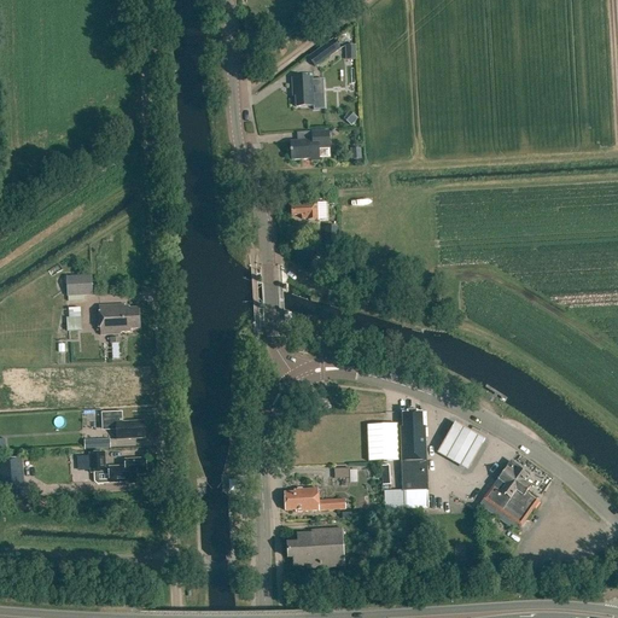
[(333,41),(308,59),(316,70),(340,52),(333,41)]
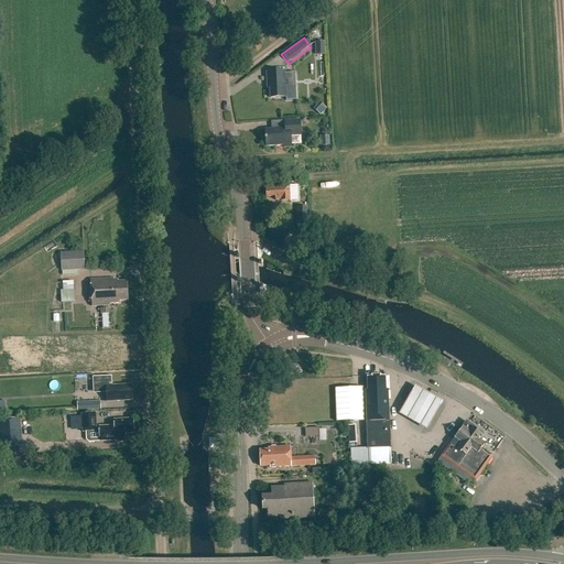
[(314,42),(315,56),(325,55),(324,42),(314,42)]
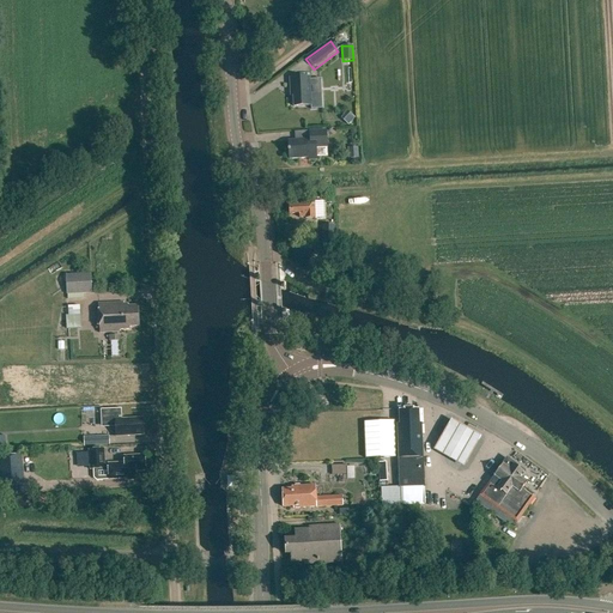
[(290,93),(292,93),(293,107),(310,107),(309,78),(290,79),(290,93)]
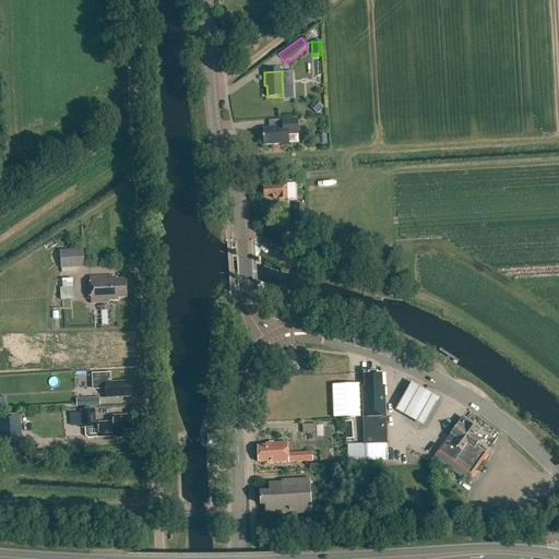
[(280,144),(281,146),(288,146),(287,134),(298,134),(297,119),(282,120),(283,128),(262,129),(263,145),(280,144)]
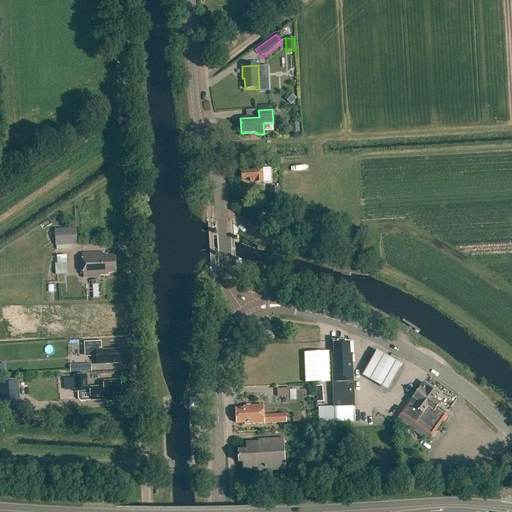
[(299,124),(291,124),(291,133),(300,133),(299,124)]
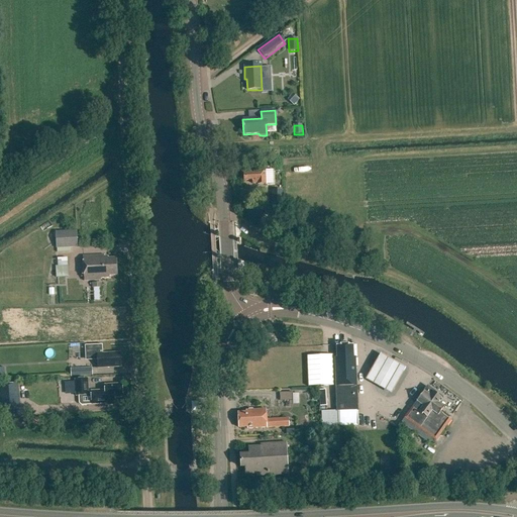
[(265,171),(243,172),(243,181),(252,181),(252,184),(257,184),(257,185),(266,185),(265,171)]
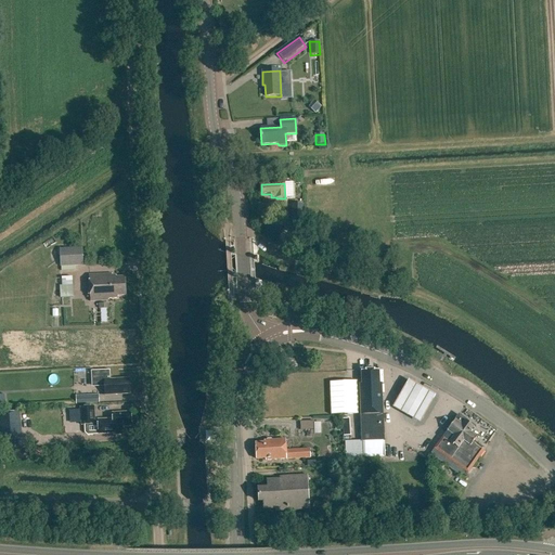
[(60,248),(61,267),(84,265),(82,247),(60,248)]
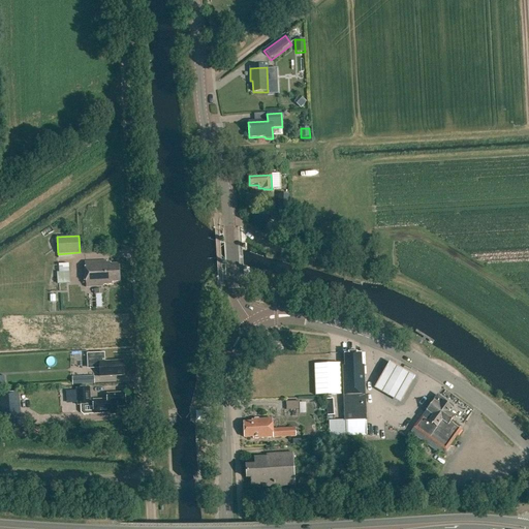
[(103,285),(112,284),(112,282),(120,282),(119,263),(106,265),(106,261),(85,262),(86,287),(103,286),(103,285)]
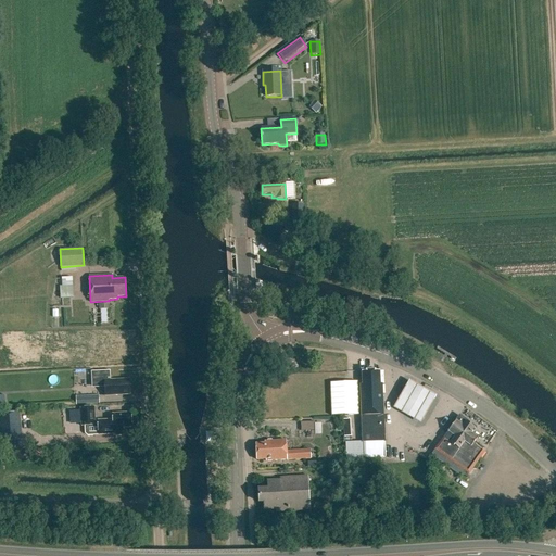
[(60,277),(61,299),(74,298),(73,277),(60,277)]
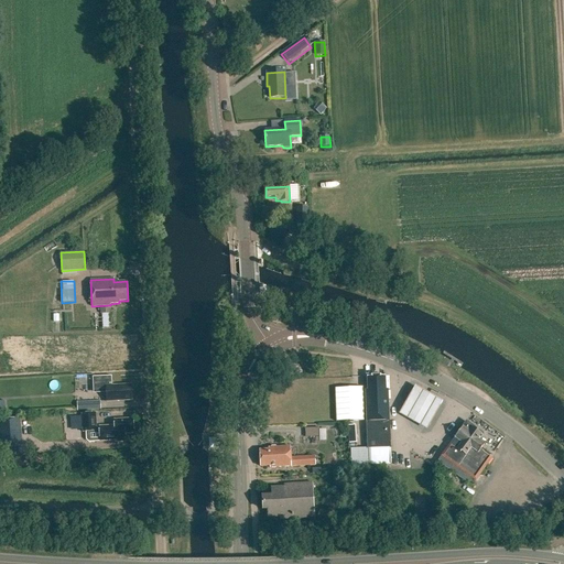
[(111,377),(94,377),(94,392),(106,392),(107,402),(111,402),(132,401),(131,386),(112,387),(111,377)]
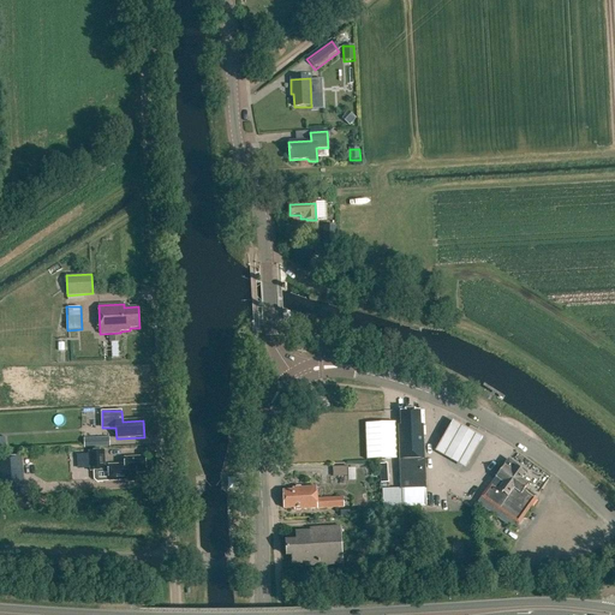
[(423,507),(425,507),(427,507),(424,459),(423,425),(421,425),(419,411),(400,412),(401,427),(399,427),(401,489),(382,490),(383,514),(417,512),(416,509),(423,509),(423,507)]
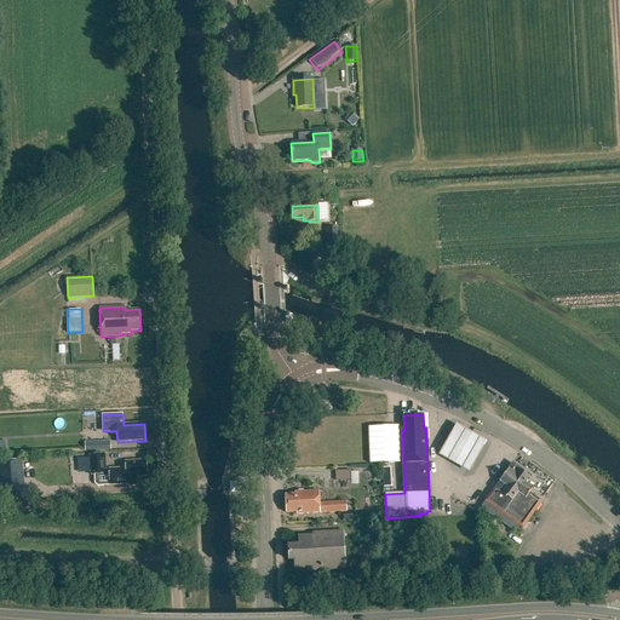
[(486,437),(455,420),(437,452),(468,469),(486,437)]
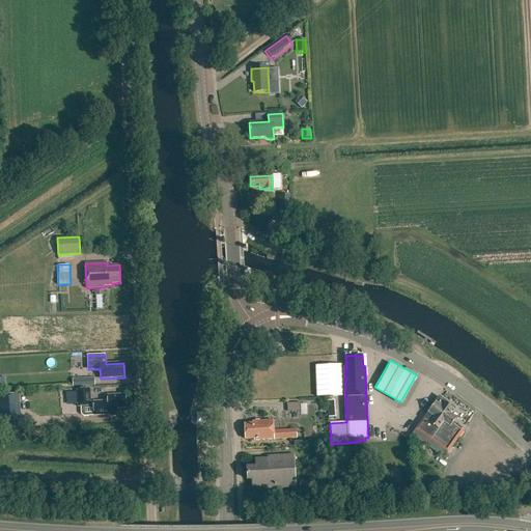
[(341,364),(315,365),(316,396),(342,395),(341,364)]
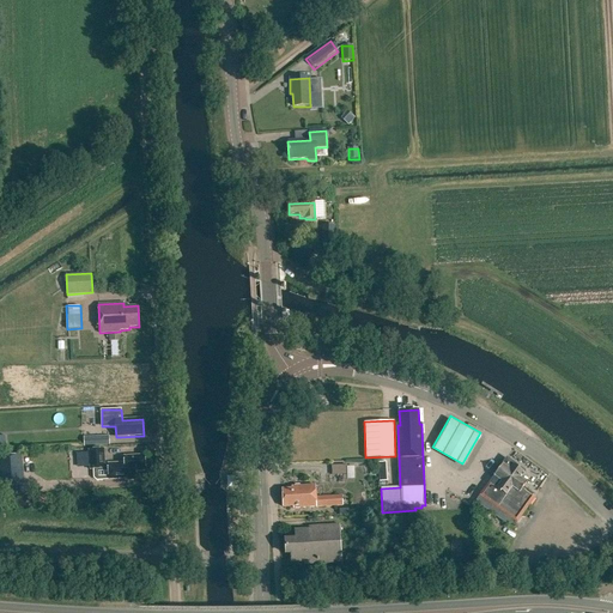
[(108,437),(83,438),(83,447),(108,445),(108,437)]
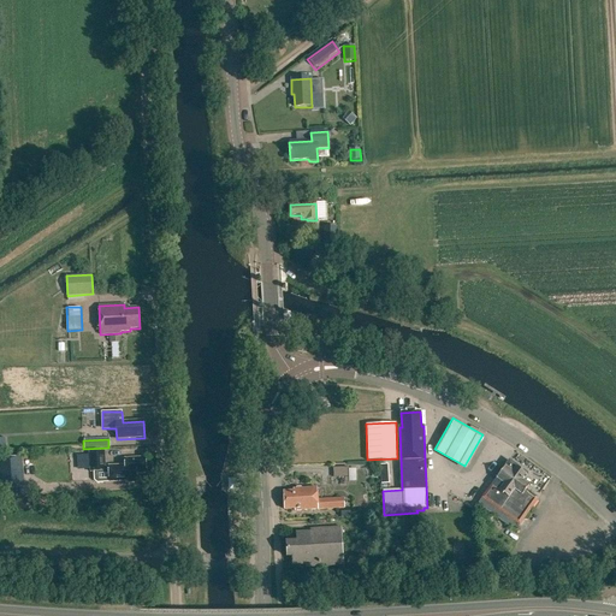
[(88,452),(89,473),(93,473),(105,473),(105,471),(104,452),(94,452),(88,452)]
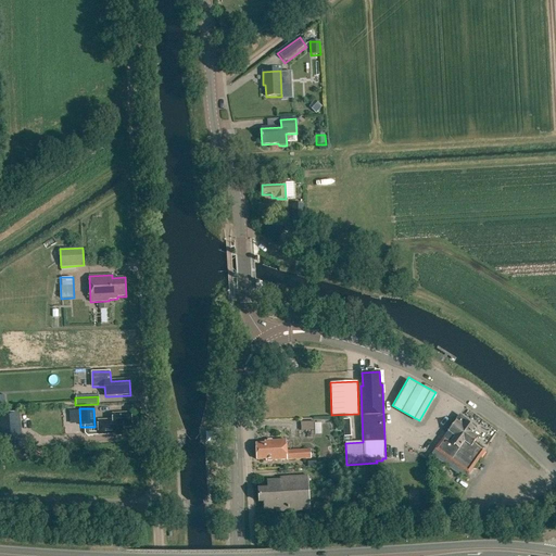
[(20,414),(0,415),(0,442),(22,441),(20,414)]
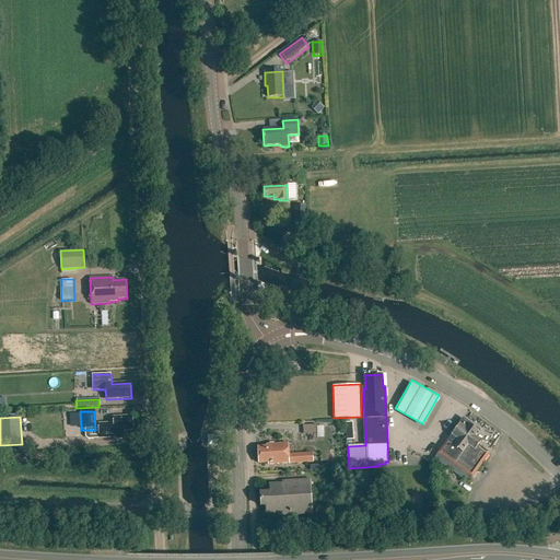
[(124,431),(132,431),(132,417),(113,417),(113,424),(98,424),(98,428),(95,428),(95,430),(84,430),(85,438),(88,439),(117,438),(117,440),(124,439),(124,431)]
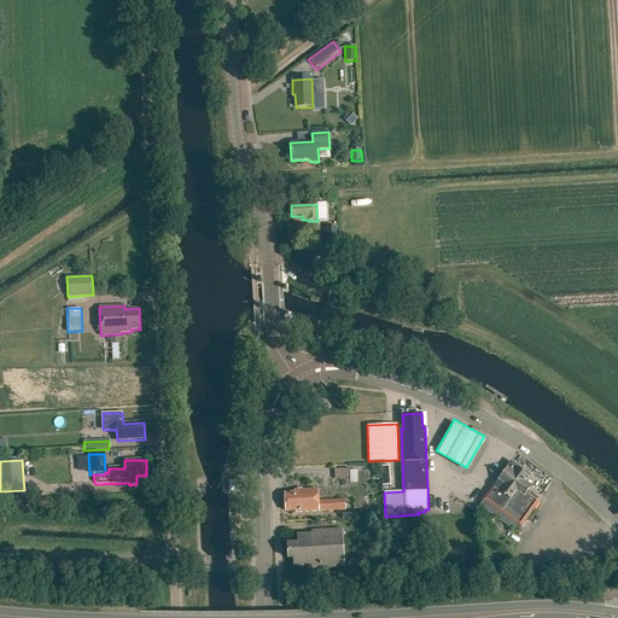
[(531,487),(523,482),(528,476),(509,464),(483,500),(520,528),(538,502),(526,494),(531,487)]
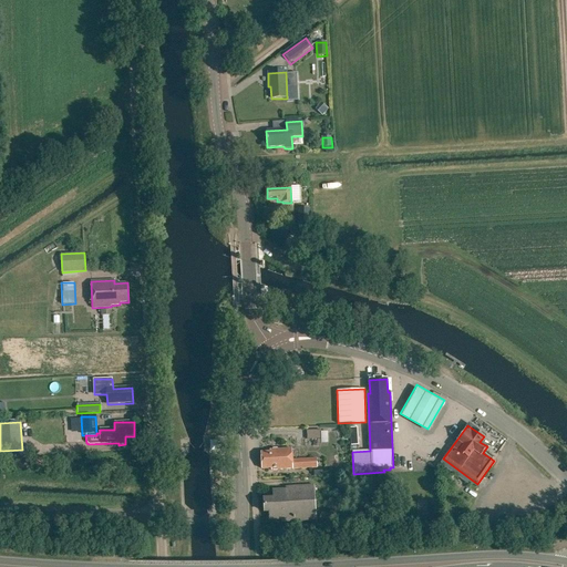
[(320,431),(306,431),(306,441),(320,440),(320,431)]
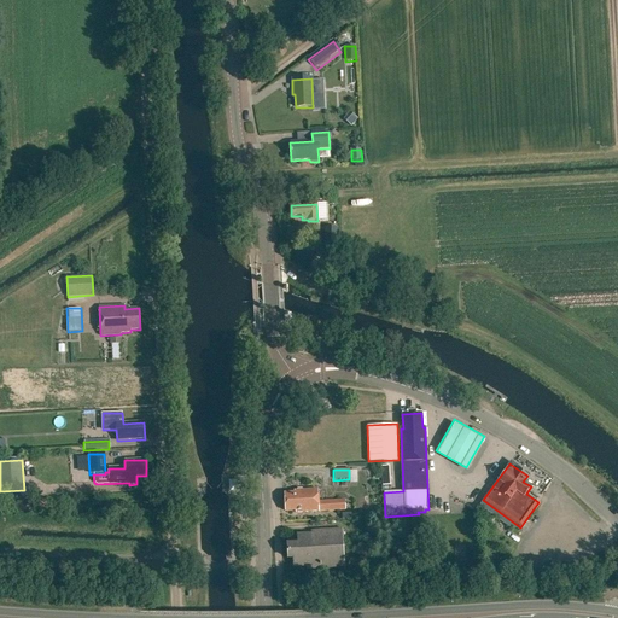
[(240,481),(228,481),(229,493),(242,491),(240,481)]
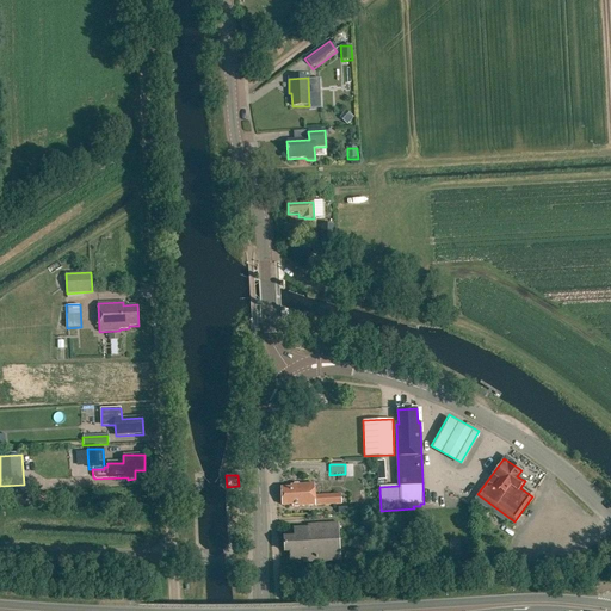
[(282,488),(281,488),(282,506),(292,505),(292,507),(341,505),(341,495),(315,497),(314,485),(292,486),(291,481),(282,482),(282,488)]
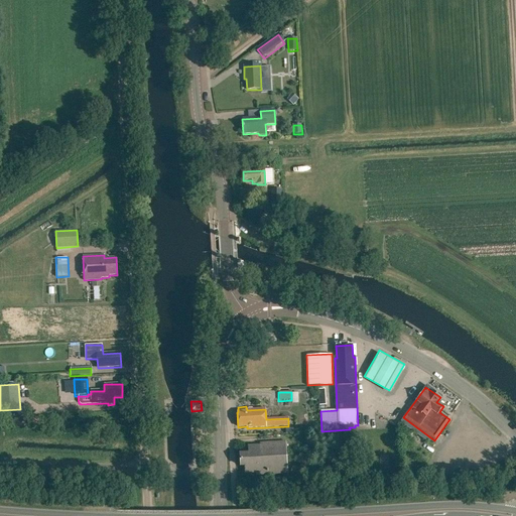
[(249,454),(240,455),(241,467),(245,467),(245,474),(256,473),(256,475),(288,474),(286,442),(260,444),(260,446),(248,446),(249,454)]
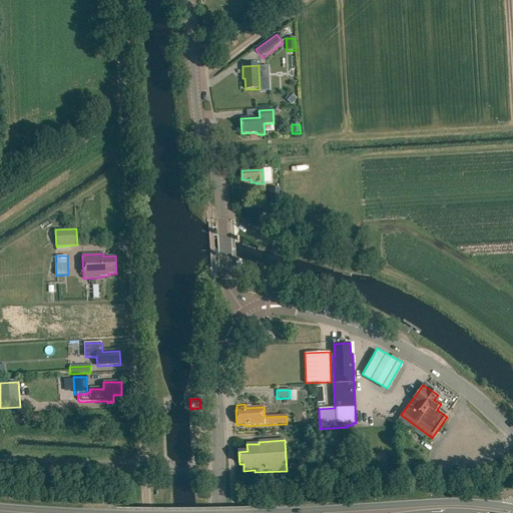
All buildings are outlined.
